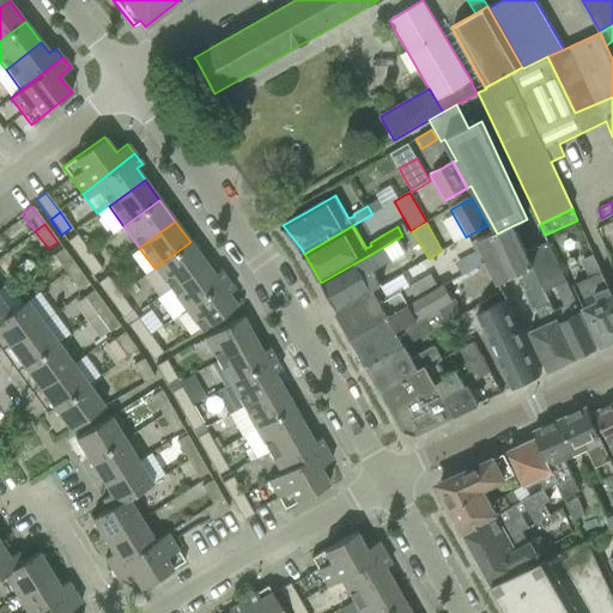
[(554,311),(533,267),(514,225),(497,234),(496,231),(478,240),(498,283),(521,272),(528,289),(522,291),(533,311),(536,310),(542,325),(530,331),(550,371),(577,359),(557,319),(554,311)]
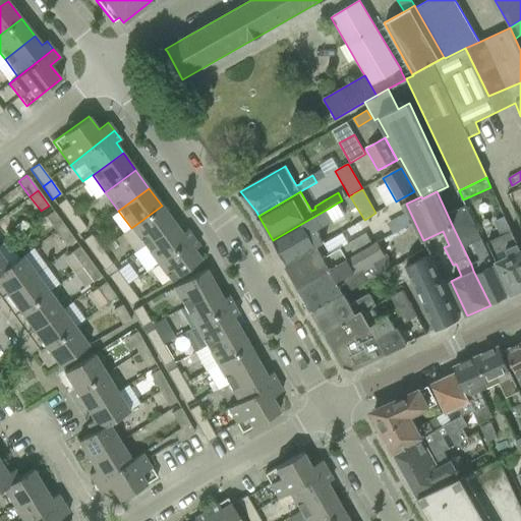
[(330,208),(273,240),(287,265),(323,243),(315,231),(344,215),(345,214),(356,207),(350,196),(350,195),(349,196),(342,200),(338,203),(330,208)]
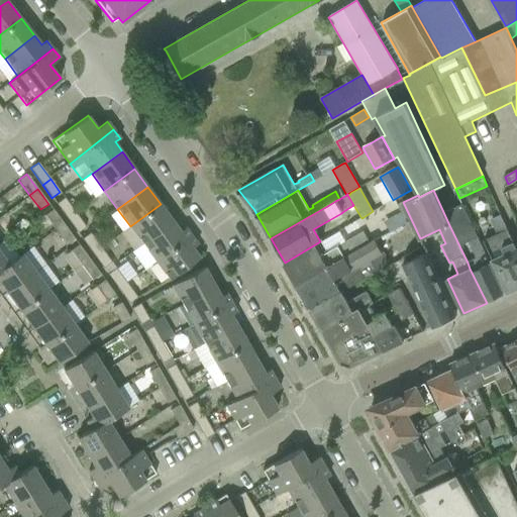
[(56,203),(67,218),(75,212),(64,197),(56,203)]
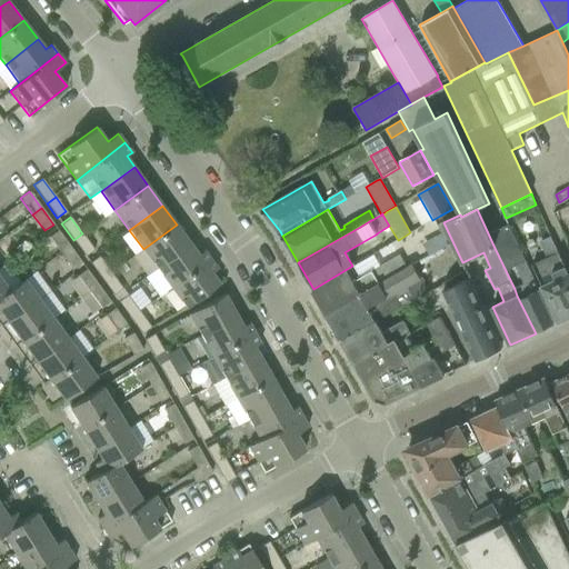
[(143,249),(157,268),(190,243),(177,225),(143,249)]
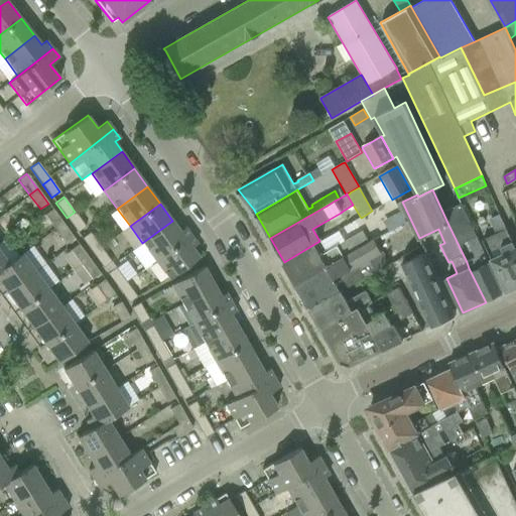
[(462,204),(442,213),(448,225),(459,245),(467,241),(477,236),(462,204)]
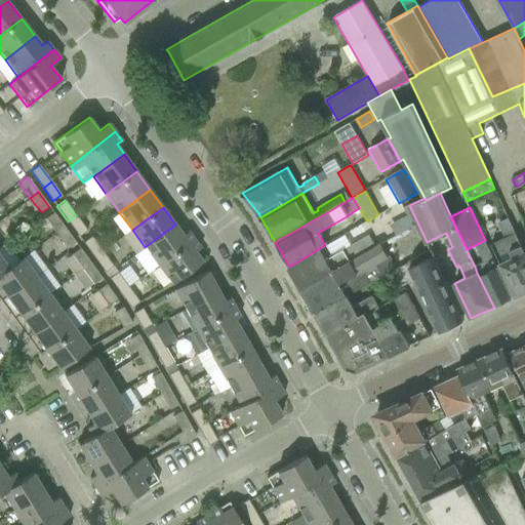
[(53,212),(45,218),(55,233),(64,227),(53,212)]
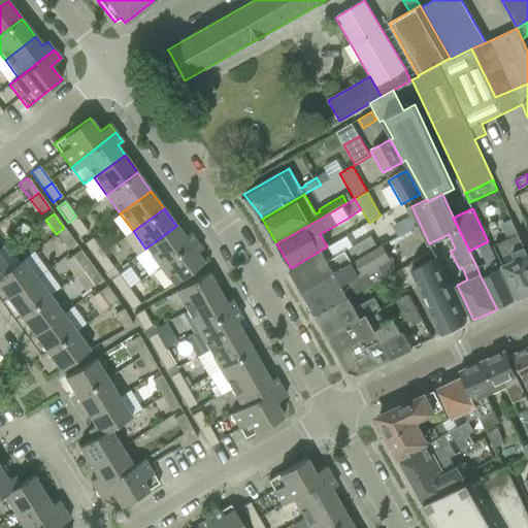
[(76,217),(68,223),(78,238),(88,231),(76,217)]
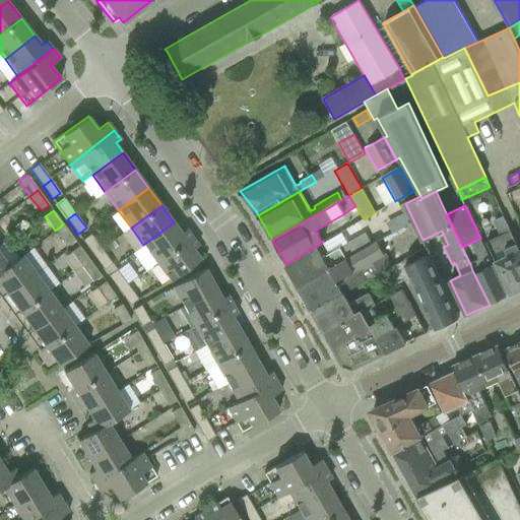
[(499,236),(511,231),(503,215),(492,220),(499,236)]
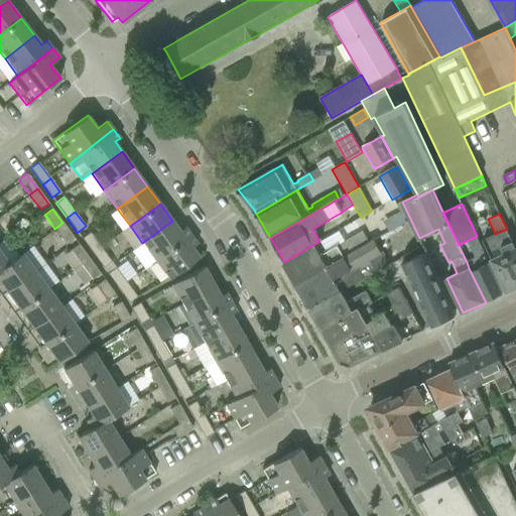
[(142,243),(155,261),(190,235),(184,227),(179,231),(172,221),(142,243)]
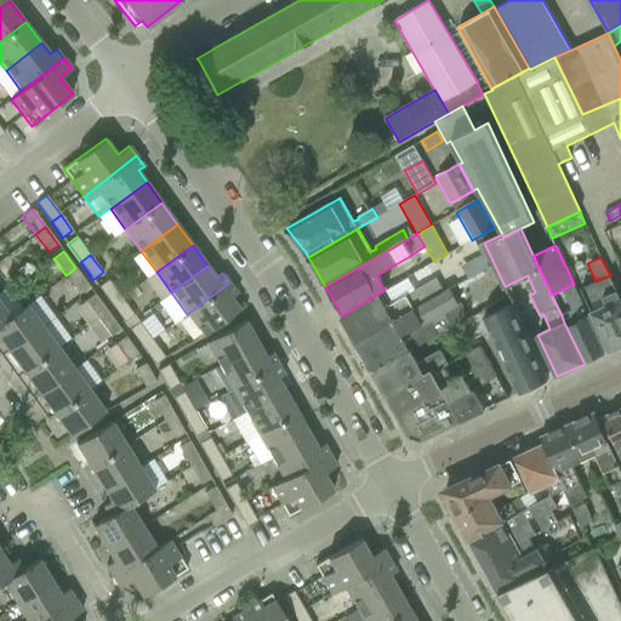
[(75,268),(66,275),(79,294),(89,286),(75,268)]
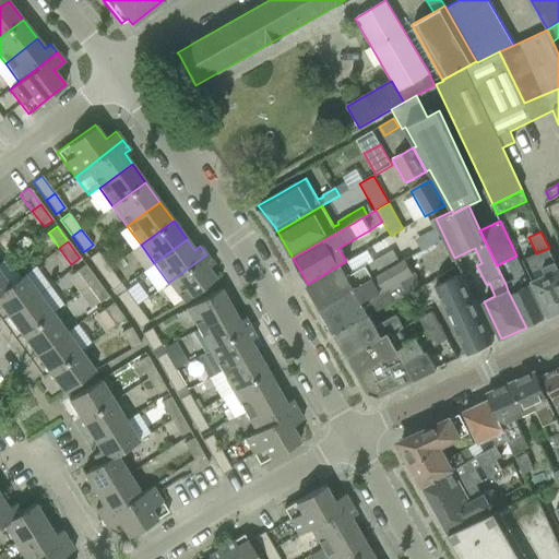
[(533,280),(549,316),(558,310),(558,269),(549,248),(536,253),(524,259),(533,280)]
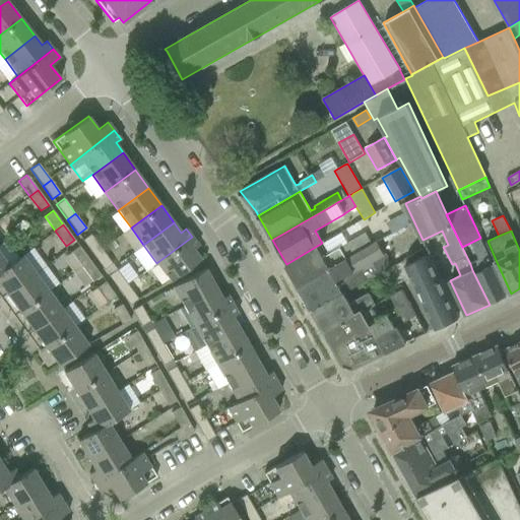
[(81,239),(93,255),(102,249),(89,234),(81,239)]
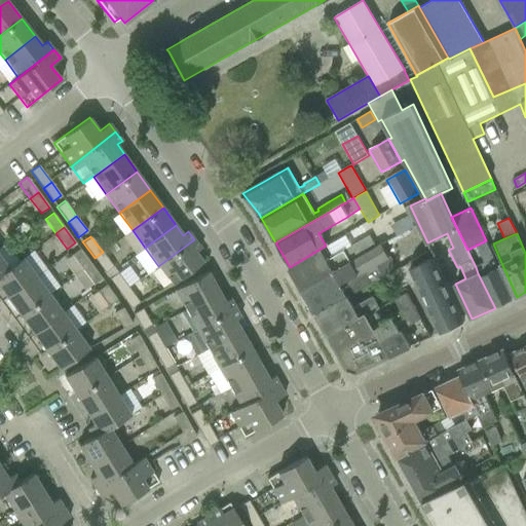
[(326,246),(290,267),(304,292),(376,250),(370,238),(370,237),(333,258),(326,246)]
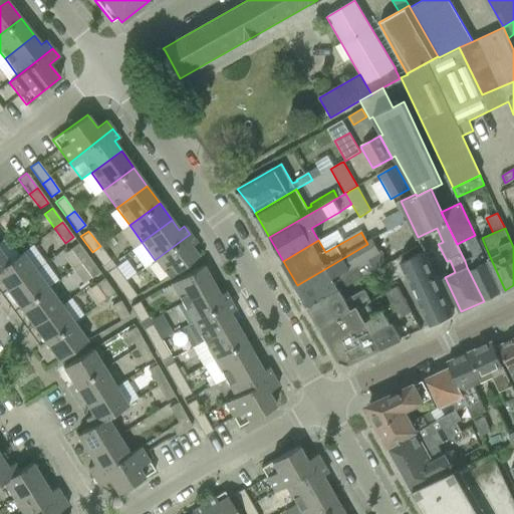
[(190,234),(155,260),(168,277),(198,256),(191,246),(195,242),(190,234)]
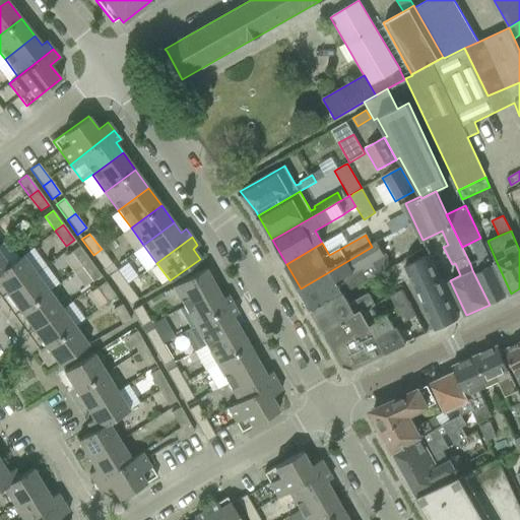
[(478,260),(470,264),(472,270),(490,305),(508,296),(499,277),(494,265),(480,238),(470,243),(478,260)]
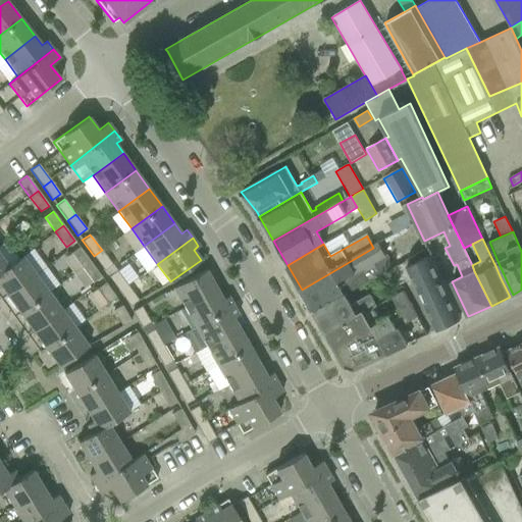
[(373,248),(302,290),(316,314),(347,296),(347,295),(393,269),(386,256),(379,245),(373,248)]
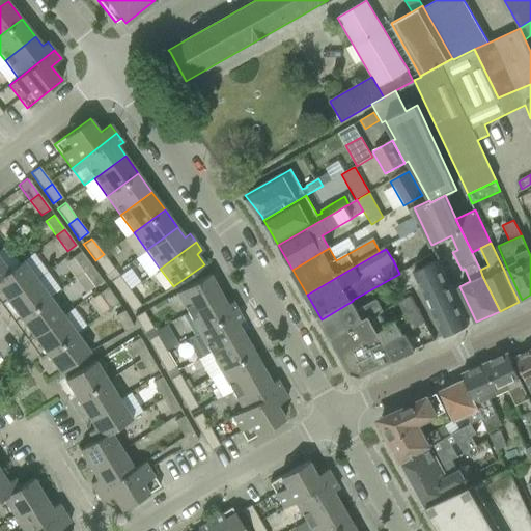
[(81,251),(73,257),(83,272),(91,267),(81,251)]
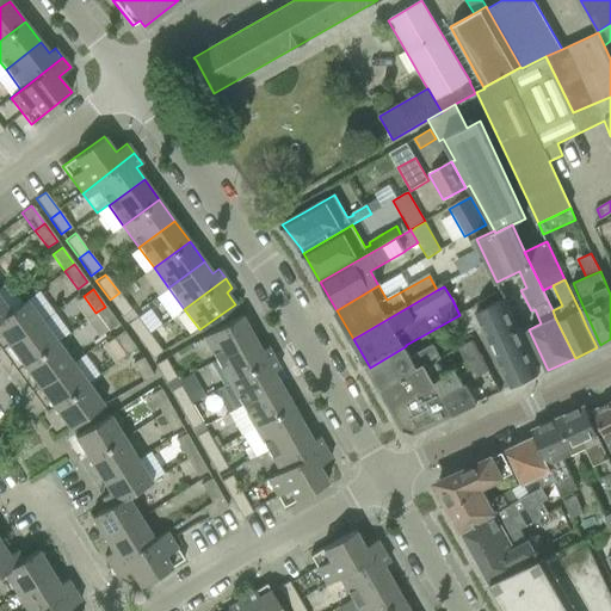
[(119,292),(110,300),(122,315),(131,308),(119,292)]
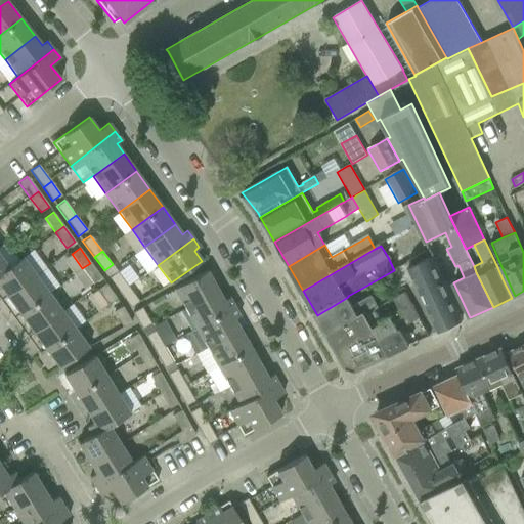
[(0,273),(8,268),(8,267),(0,256),(0,273)]
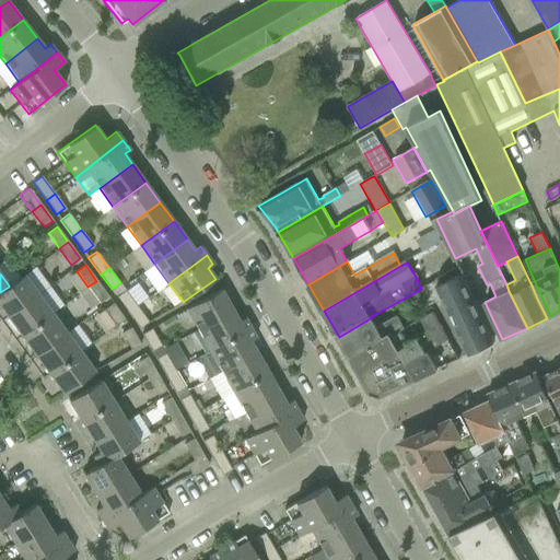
[(427,273),(417,279),(422,288),(431,282),(427,273)]
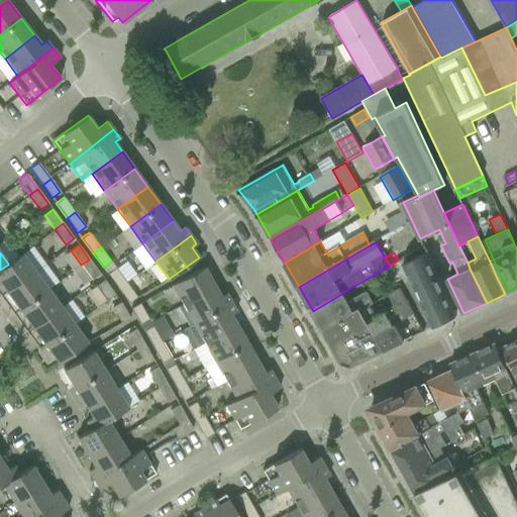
[(404,263),(403,264),(432,327),(434,326),(455,316),(425,252),(404,263)]
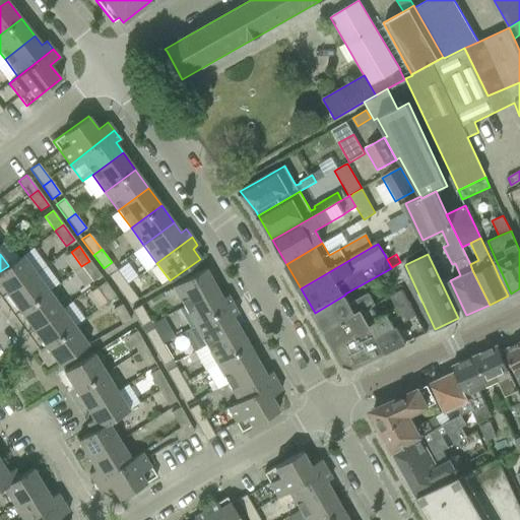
[(0,284),(7,295),(36,273),(21,255),(8,265),(8,266),(0,271),(0,284)]
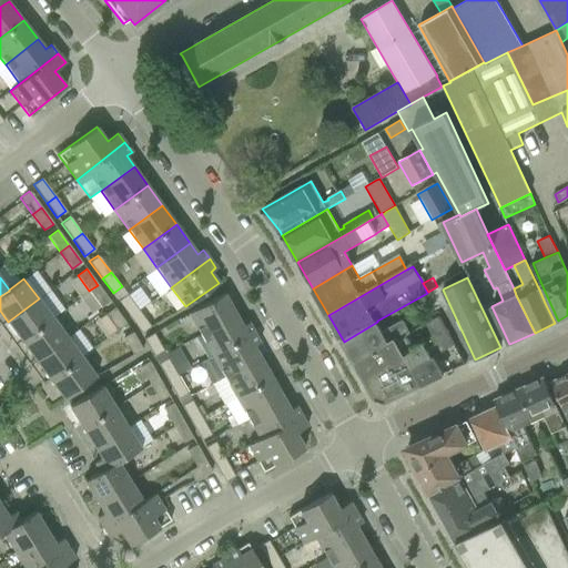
[(138,307),(149,303),(140,283),(129,287),(138,307)]
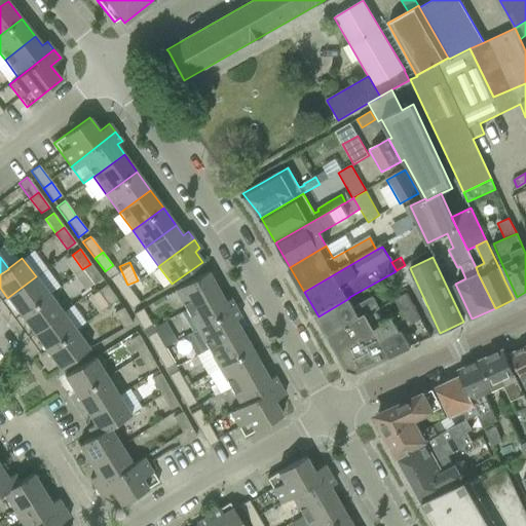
[(90,264),(82,269),(94,285),(102,278),(90,264)]
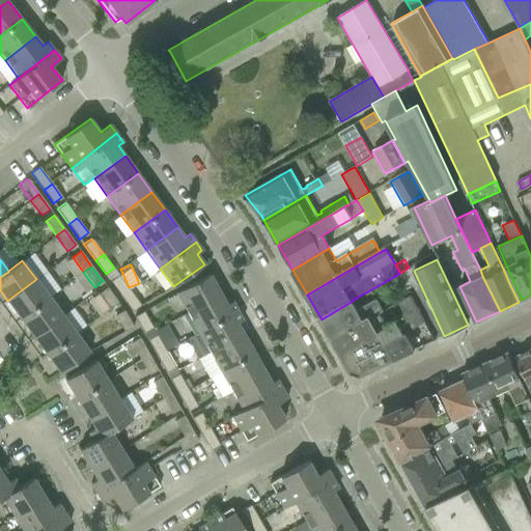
[(176,292),(187,312),(221,294),(210,274),(176,292)]
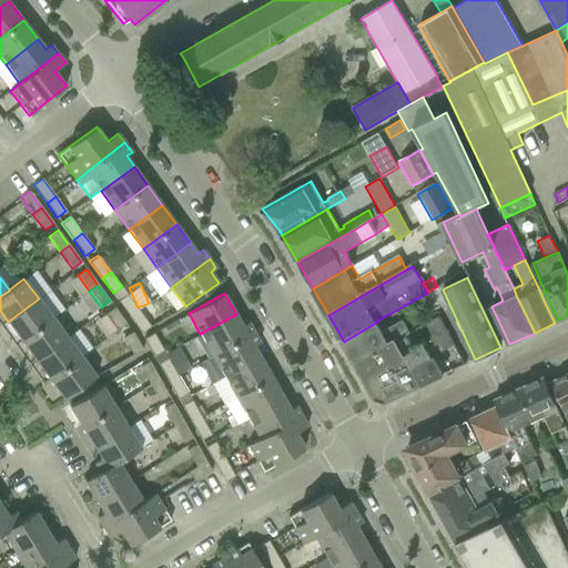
[(118,301),(130,316),(139,311),(127,294),(118,301)]
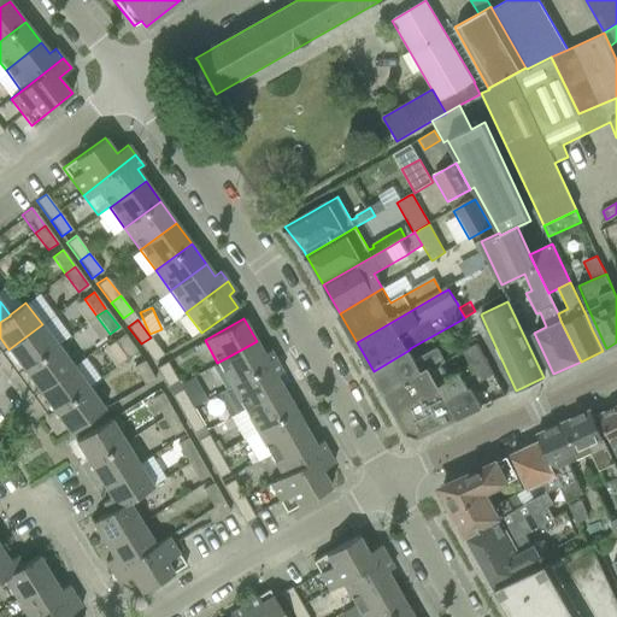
[(9,350),(24,370),(58,345),(42,324),(9,350)]
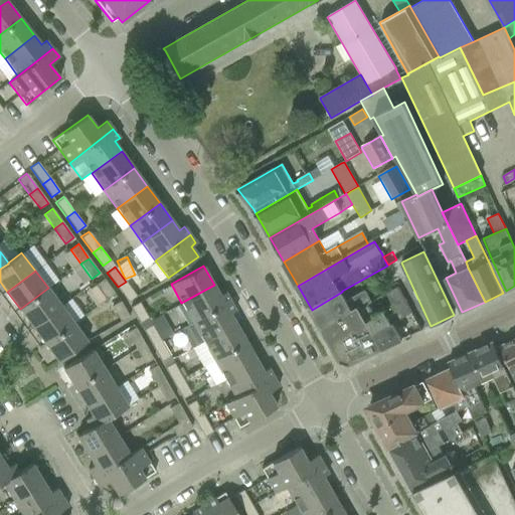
[(104,279),(96,285),(107,299),(114,293),(104,279)]
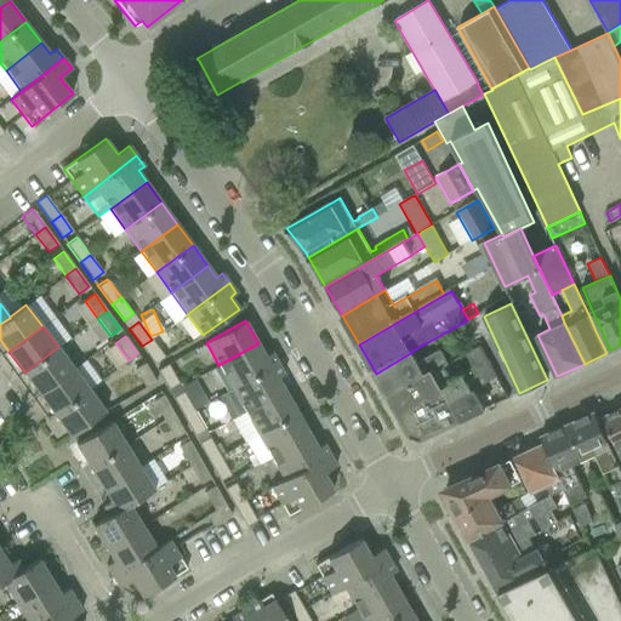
[(152,340),(142,346),(155,364),(164,357),(152,340)]
